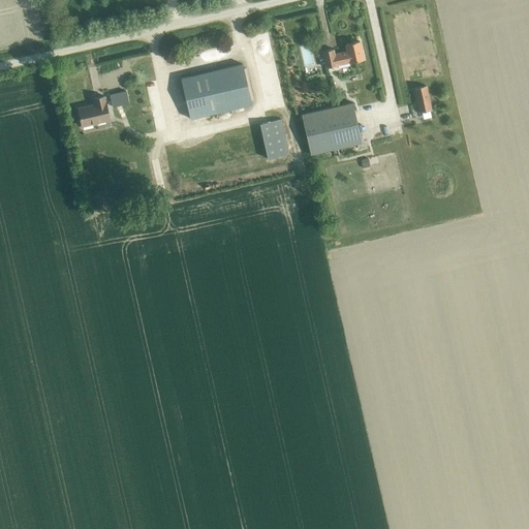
[(359,40),(345,43),(346,51),(334,54),(333,49),(322,51),(325,67),(338,65),(338,68),(349,65),(348,62),(363,59),(359,40)]
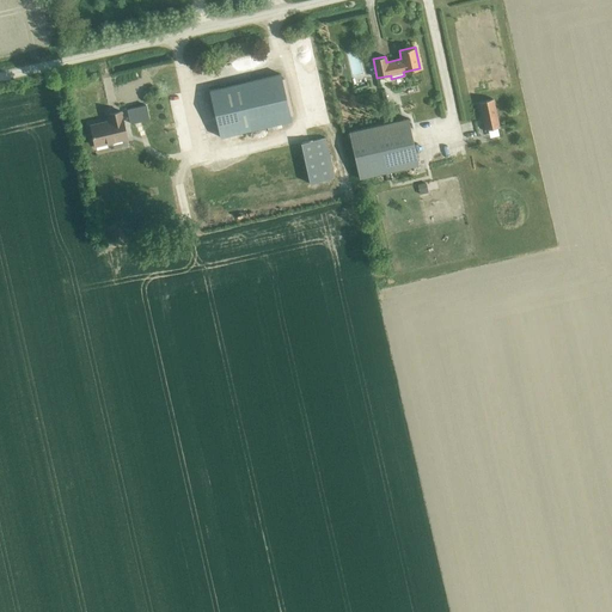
[(220,136),(291,120),(280,73),(209,90),(220,136)]
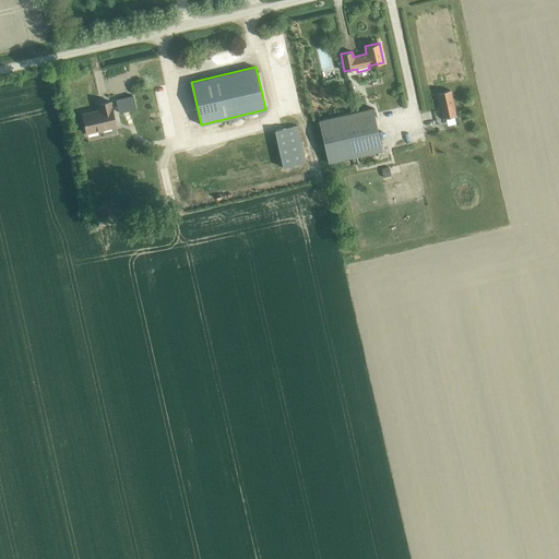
[(455,116),(450,91),(437,93),(443,119),(455,116)]
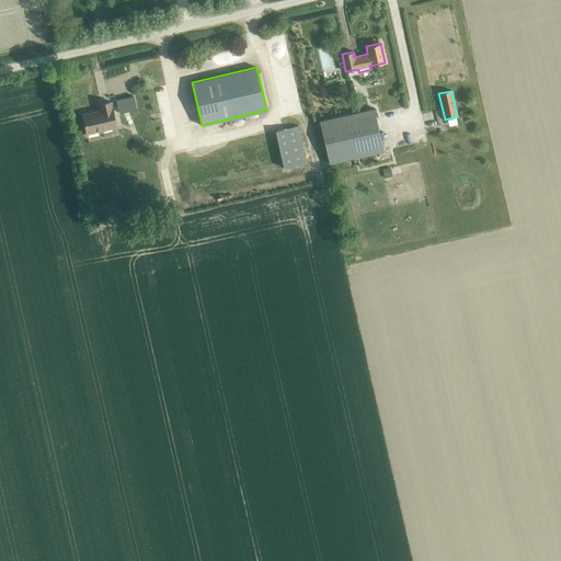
[(133,95),(116,100),(119,113),(136,109),(133,95)]
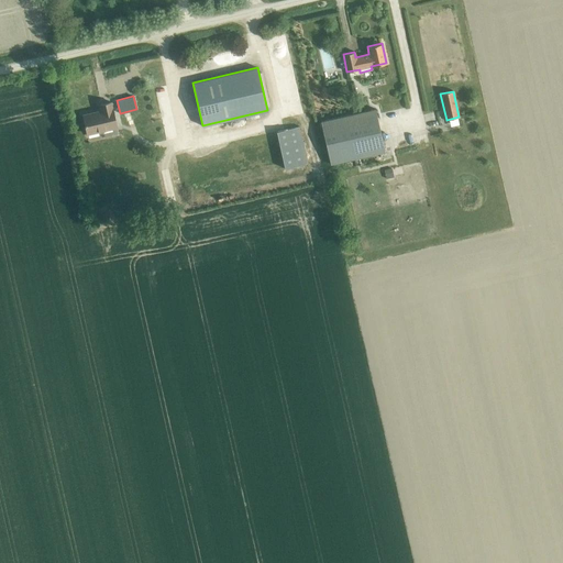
[(101,111),(83,116),(87,134),(117,128),(112,108),(110,102),(99,105),(101,111)]
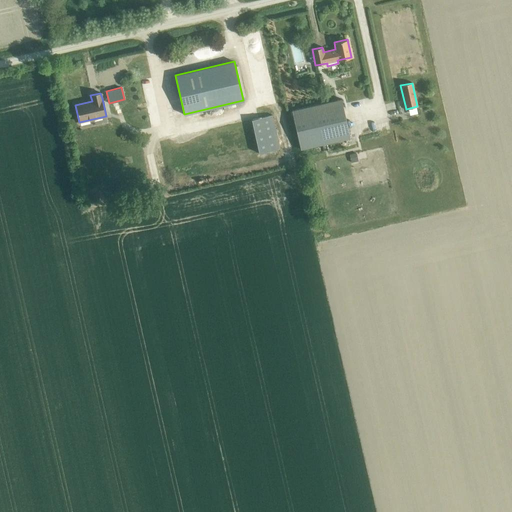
[(350,138),(341,99),(291,110),(300,149),(350,138)]
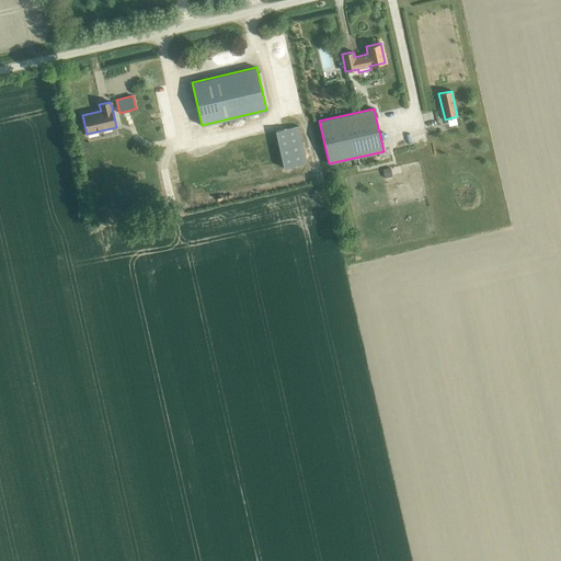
[(298,126),(275,132),(284,169),(306,164),(298,126)]
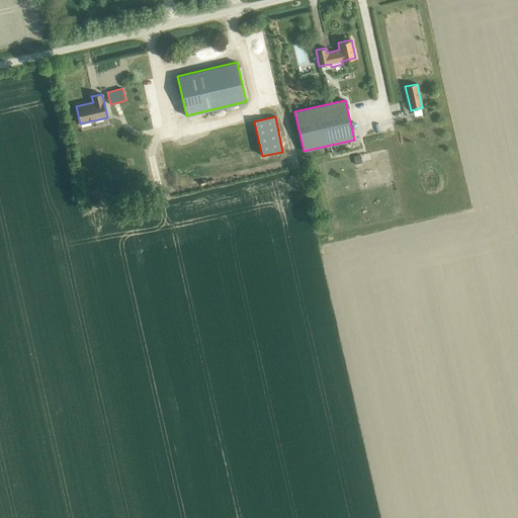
[(359,155),(353,156),(355,164),(361,163),(359,155)]
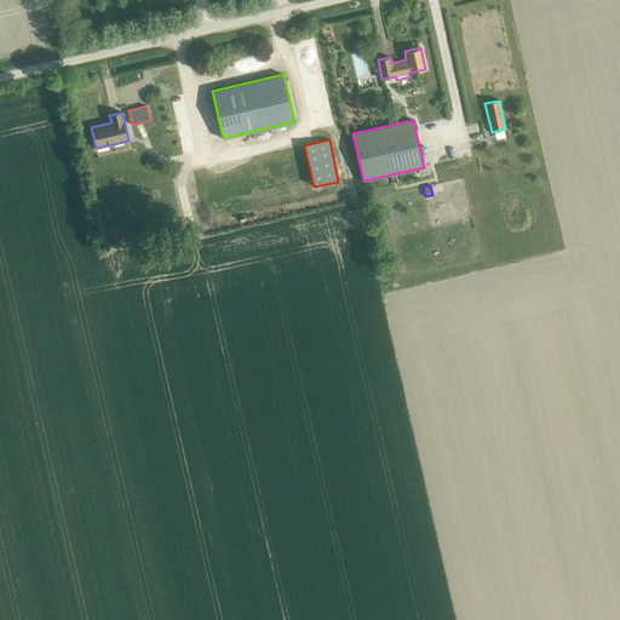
All buildings are outlined.
